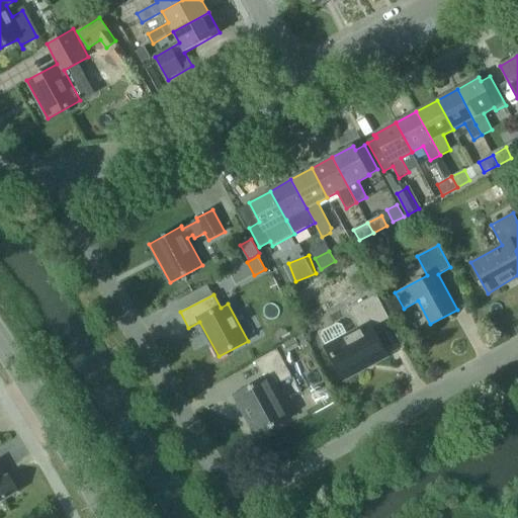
[(347,335),(342,325),(337,324),(324,331),(322,337),(327,346),(329,345),(347,378),(387,356),(371,326),(387,318),(376,295),(352,309),(362,327),(347,335)]
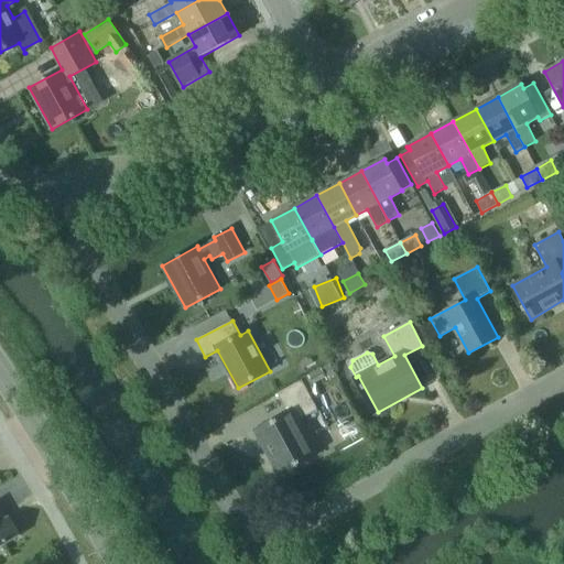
[(313,384),(326,377),(322,368),(308,376),(313,384)]
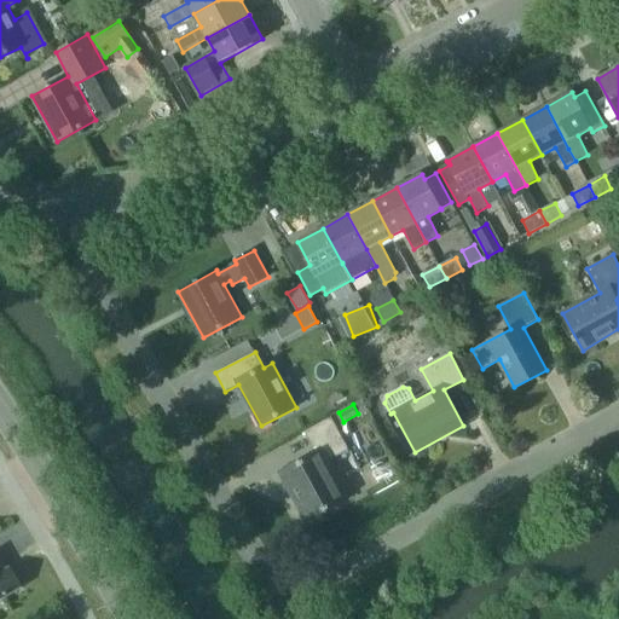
[(328,462),(350,450),(331,417),(305,432),(317,453),(281,473),(307,521),(348,499),(328,462)]
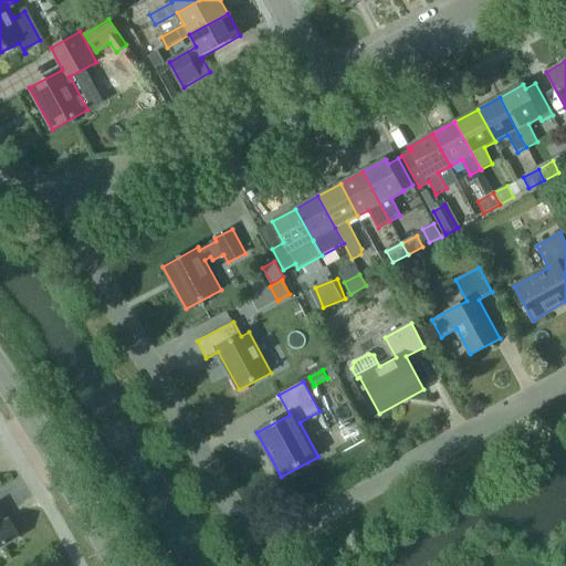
[(0,547),(20,536),(10,519),(4,522),(0,514),(0,547)]
